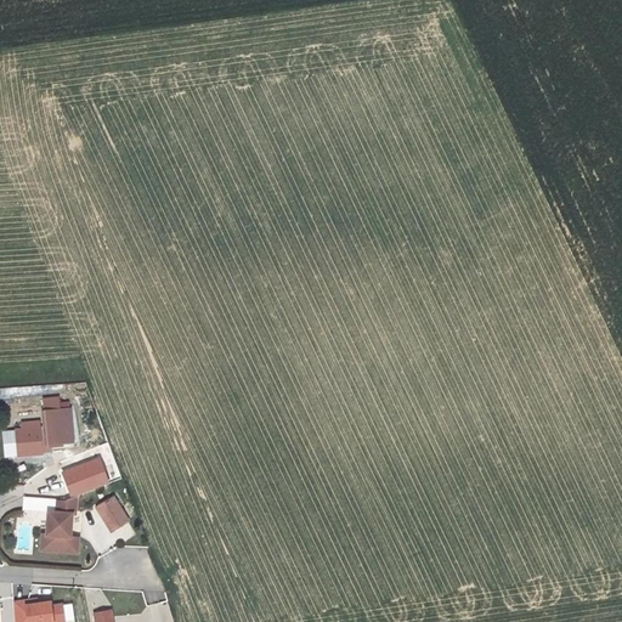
[(71,407),(58,408),(57,399),(44,400),(46,428),(40,428),(40,422),(21,423),(22,430),(15,430),(17,456),(43,453),(43,451),(49,451),(47,446),(73,444),(71,407)]
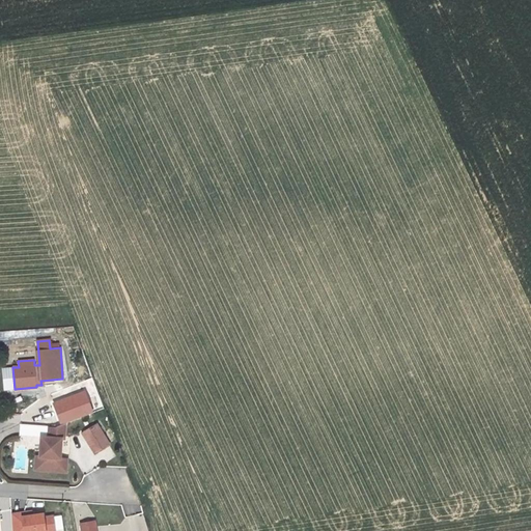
[(94,412),(87,394),(55,407),(61,424),(65,423),(94,412)]
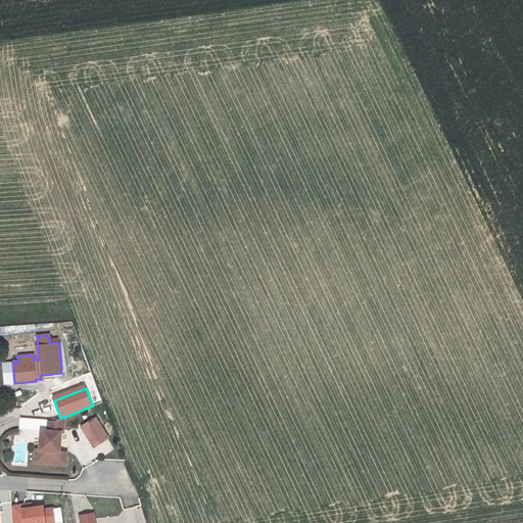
[(54,421),(48,421),(47,430),(40,430),(39,449),(36,449),(35,463),(60,464),(61,455),(59,452),(60,432),(63,430),(64,417),(60,418),(54,421)]
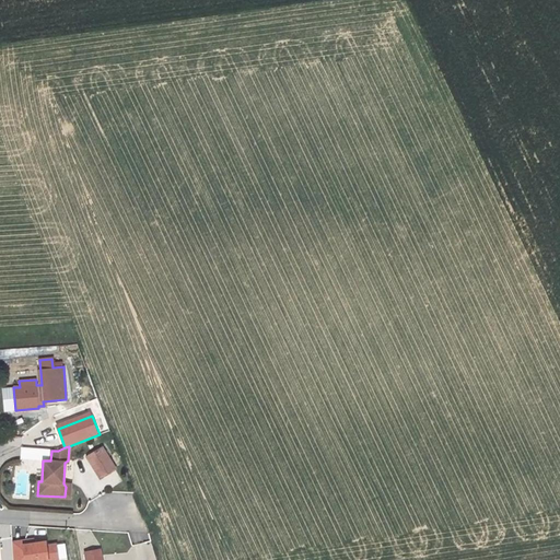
[(102,447),(88,457),(101,478),(115,469),(102,447)]
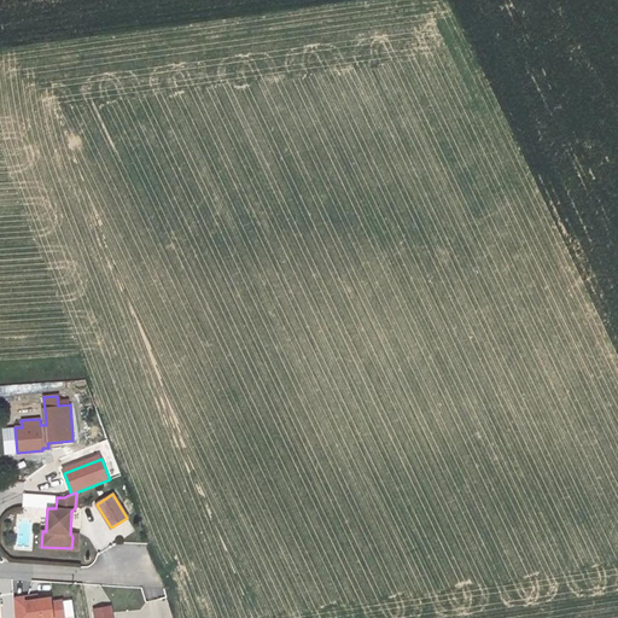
[(45,601),(45,599),(25,601),(24,596),(12,599),(13,617),(64,617),(62,600),(52,601),(52,600),(45,601)]
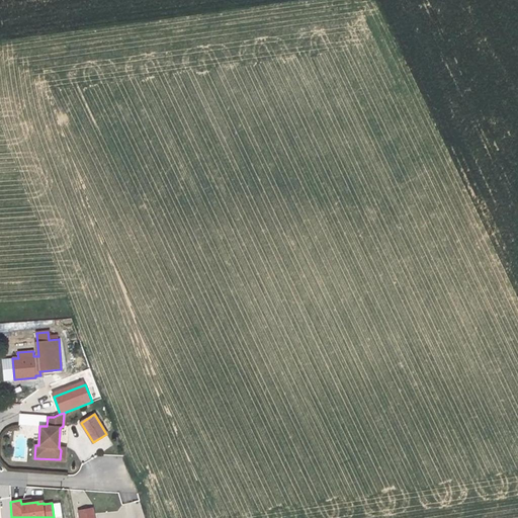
[(93,517),(92,509),(79,511),(80,517),(93,517)]
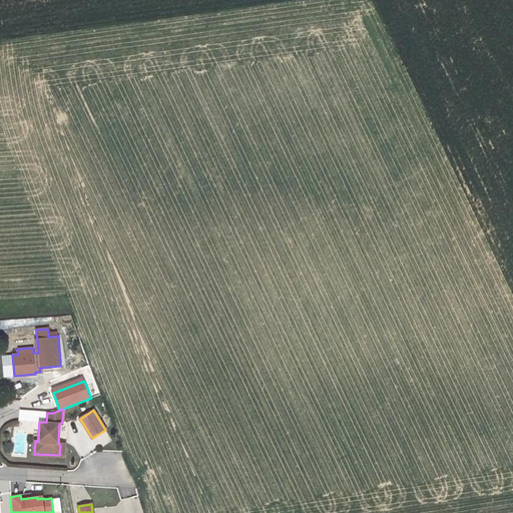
All buildings are outlined.
